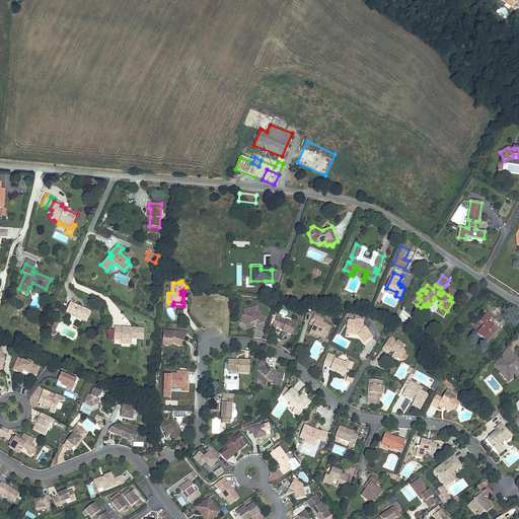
[(91,311),(70,302),(67,310),(72,312),(71,315),(86,322),(91,311)]
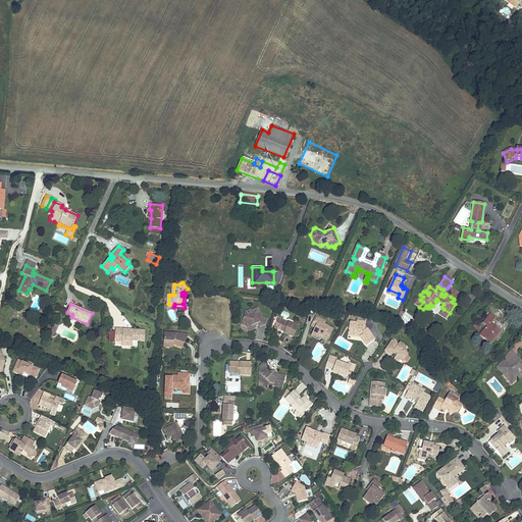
[(260,316),(257,308),(251,310),(250,313),(247,314),(245,313),(241,324),(247,326),(249,331),(254,328),(254,327),(253,324),(256,322),(258,325),(259,326),(264,324),(266,318),(260,316)]
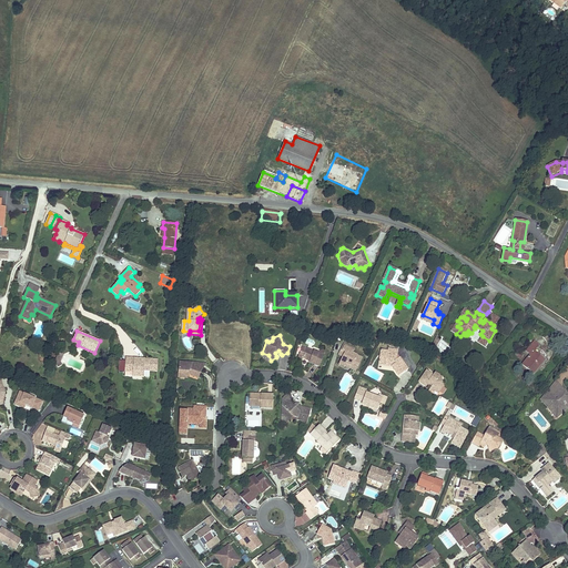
[(485,346),(489,341),(483,336),(478,342),(485,346)]
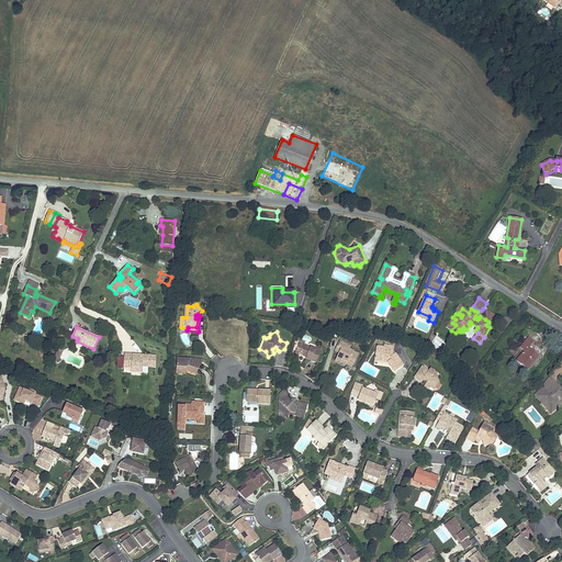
[(528,338),(520,348),(525,351),(517,361),(527,370),(539,356),(528,348),(532,343),(528,338)]
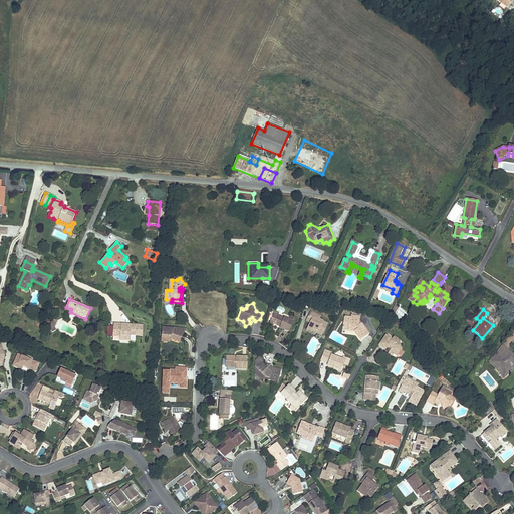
[(317,332),(321,334),(323,329),(325,329),(328,324),(319,319),(320,317),(311,313),(309,317),(312,318),(310,322),(306,329),(312,332),(313,331),(314,329),(318,331),(317,332)]
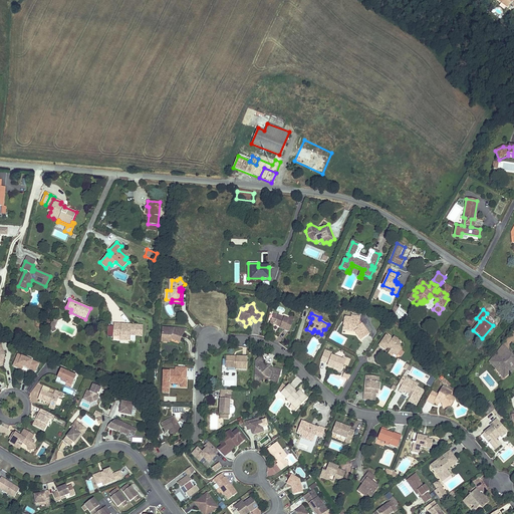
[(284,330),(289,331),(293,321),(277,315),(274,324),(280,326),(285,328),(284,330)]
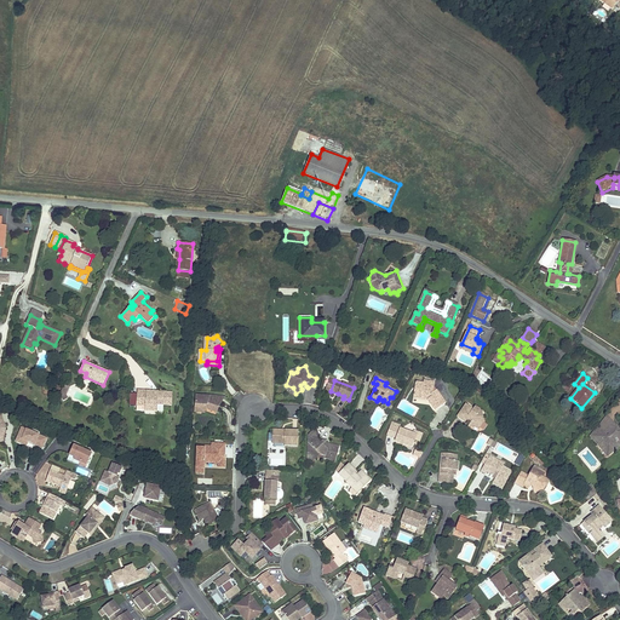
[(570,386),(573,383),(569,380),(566,385),(564,384),(561,389),(566,394),(570,389),(568,388),(570,386)]
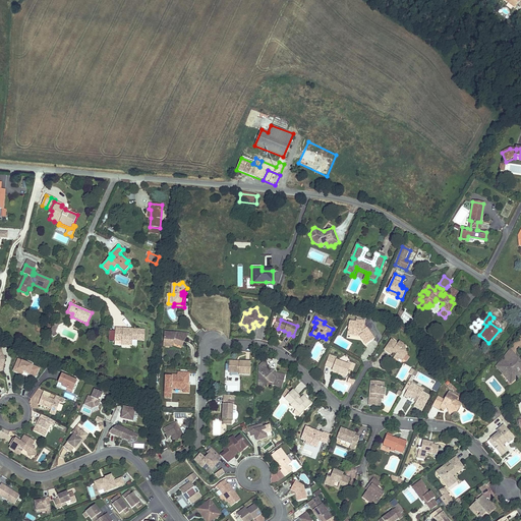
[(359,336),(365,345),(374,339),(366,328),(365,329),(364,328),(364,326),(364,323),(356,322),(355,326),(350,325),(350,329),(348,329),(347,335),(359,336)]
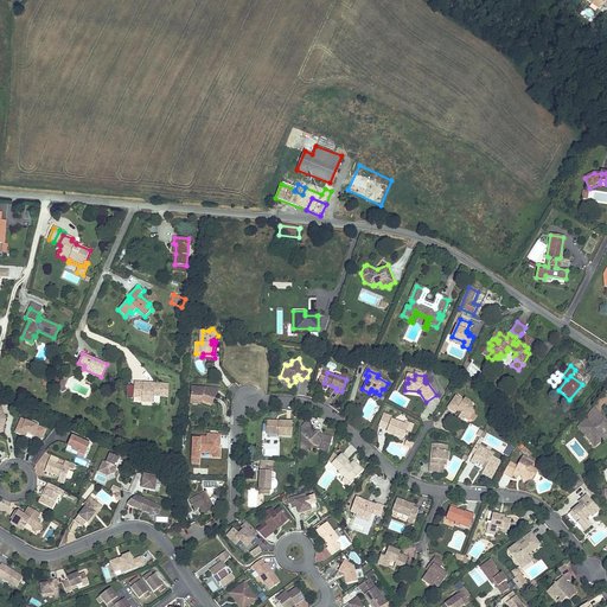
[(64,387),(68,378),(63,376),(58,388),(59,390),(64,387)]
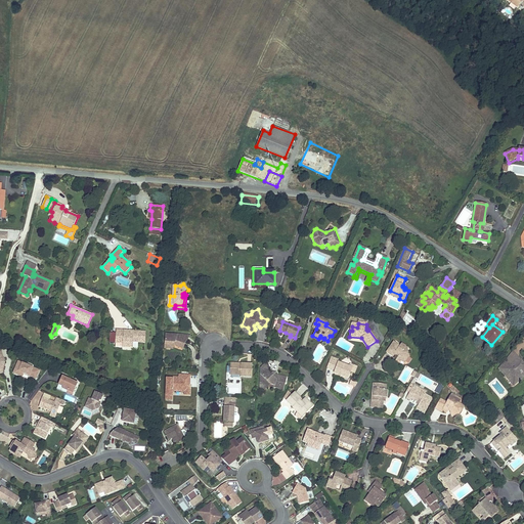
[(116,331),(115,341),(122,342),(122,344),(122,345),(132,346),(132,343),(144,344),(145,333),(133,332),(133,335),(129,335),(129,334),(123,333),(123,331),(116,331)]
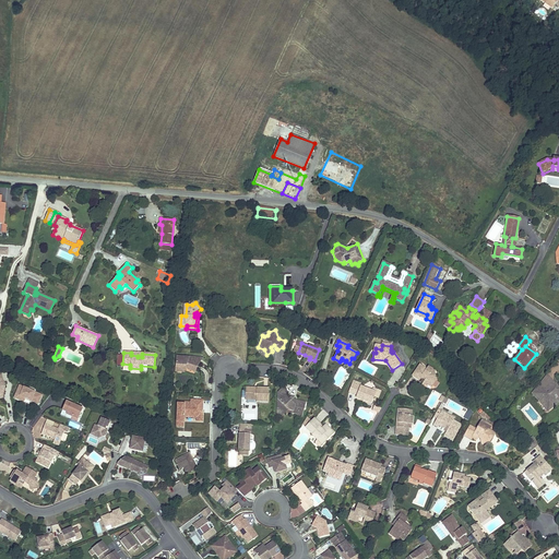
[(175,356),(175,372),(199,373),(199,357),(175,356)]
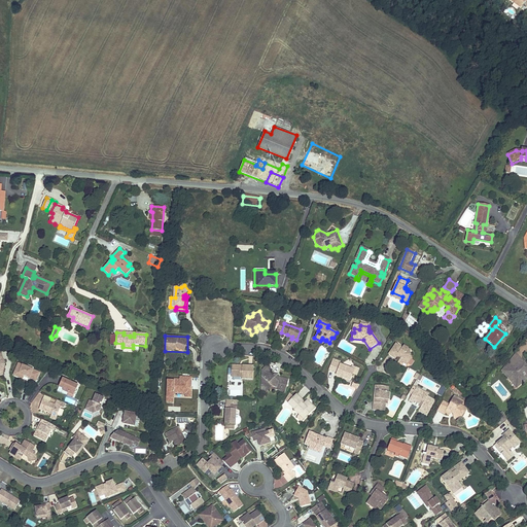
[(408,348),(403,346),(401,348),(395,344),(388,355),(395,359),(396,356),(397,355),(401,357),(400,359),(408,363),(411,358),(408,351),(406,350),(408,348)]
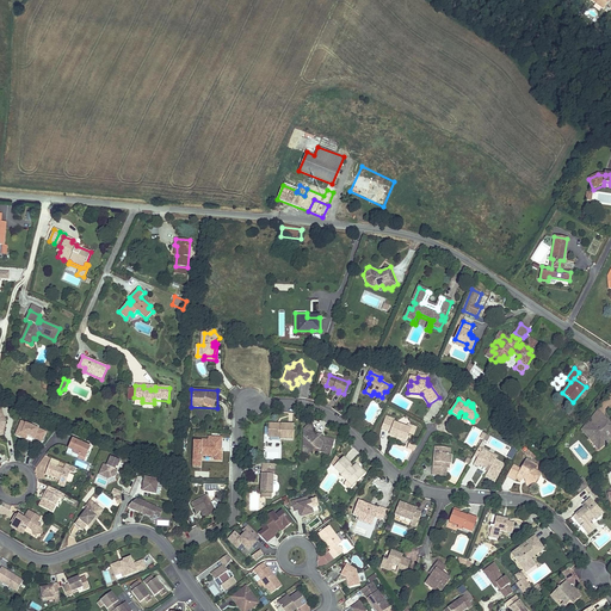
[(598,424),(597,425),(586,434),(594,444),(599,439),(602,438),(605,442),(610,437),(610,438),(610,425),(604,418),(598,424)]
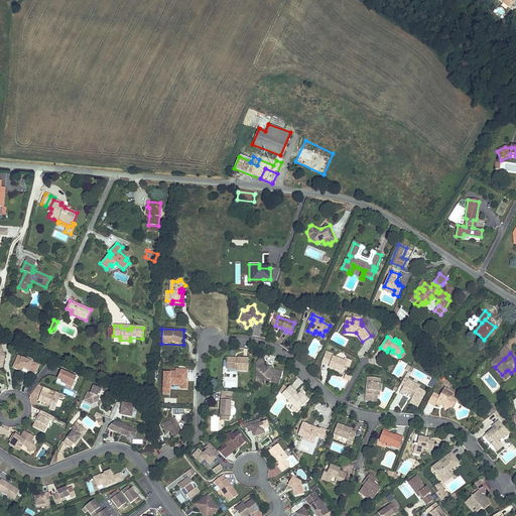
[(347,362),(325,354),(321,362),(330,365),(329,367),(333,369),(334,368),(336,369),(335,369),(343,373),(347,362)]
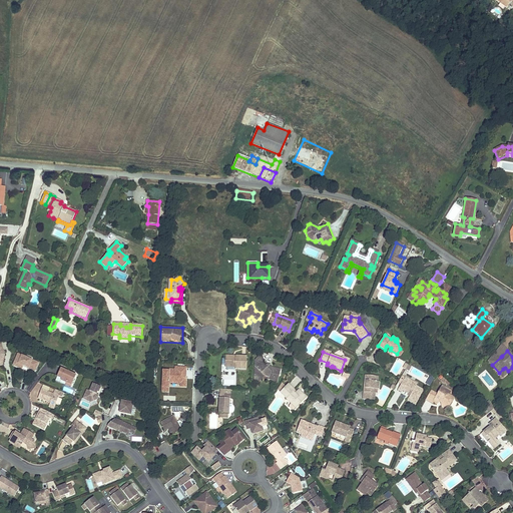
[(35,371),(38,364),(18,355),(14,365),(21,369),(22,366),(35,371)]
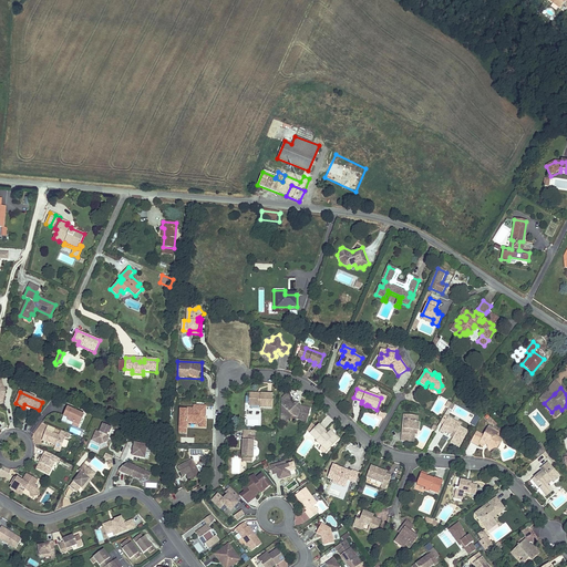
[(554,394),(545,392),(539,399),(544,403),(554,394)]
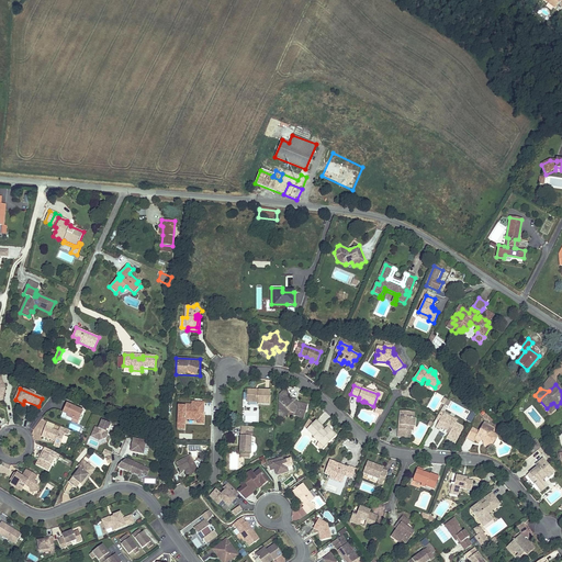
[(255,391),(247,390),(247,402),(258,403),(258,404),(269,405),(270,391),(258,391),(258,392),(255,392),(255,391)]
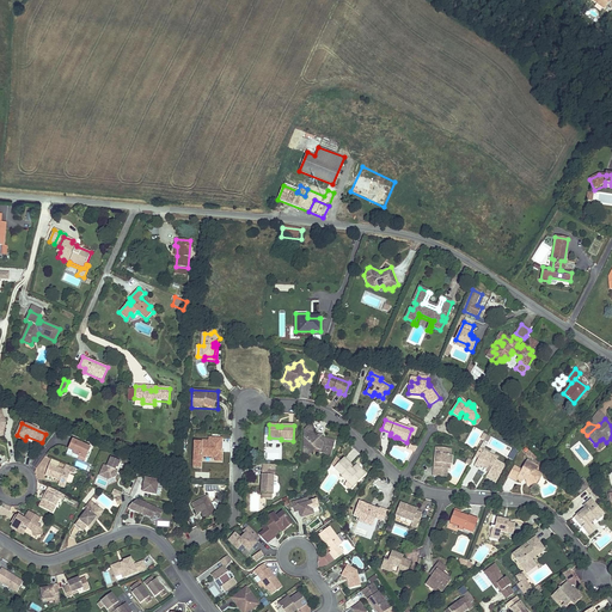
[(310,424),(304,430),(304,448),(308,450),(311,447),(316,448),(317,450),(320,450),(320,452),(325,453),(331,456),(335,441),(320,438),(318,440),(316,438),(313,434),(316,432),(310,424)]
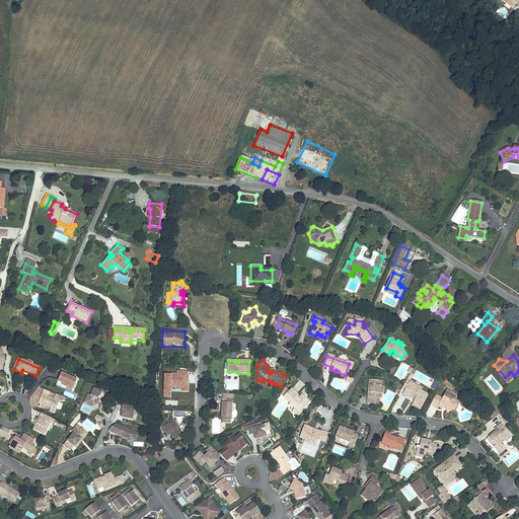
[(189,392),(190,371),(174,371),(173,375),(163,375),(162,397),(171,397),(171,388),(180,388),(179,392),(189,392)]
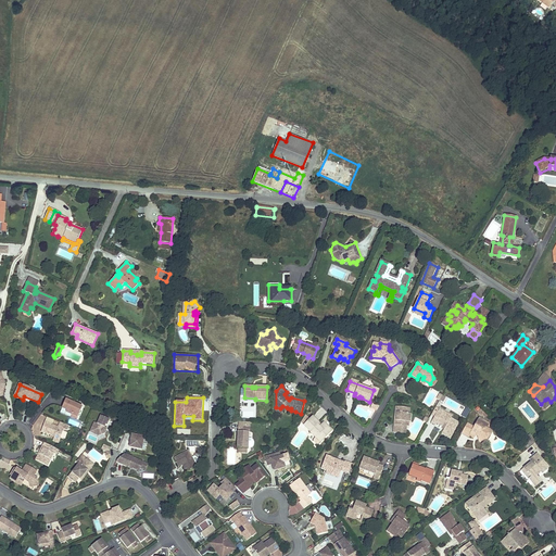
[(544,409),(555,399),(555,397),(551,402),(547,399),(545,400),(541,404),(544,409)]
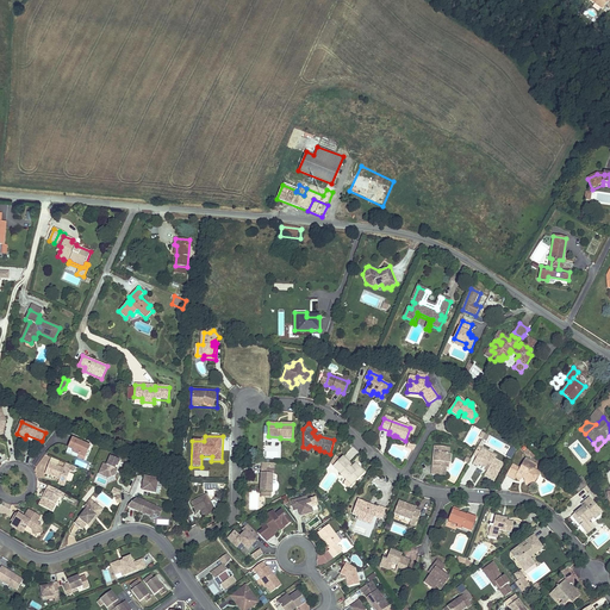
[(85,461),(89,448),(72,440),(68,449),(73,452),(72,453),(79,455),(78,458),(85,461)]
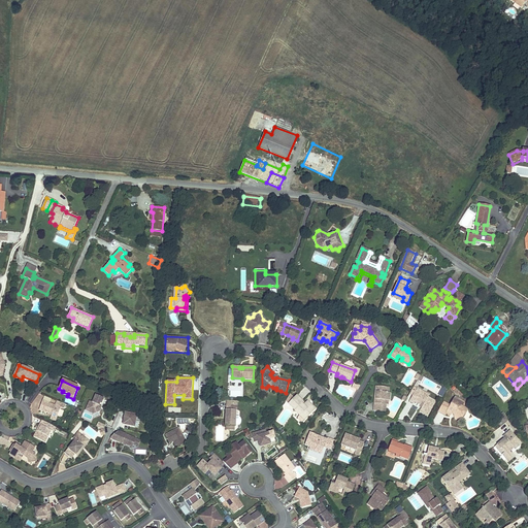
[(389,387),(376,386),(375,392),(376,392),(375,403),(374,403),(373,410),(382,411),(383,404),(386,404),(388,405),(388,400),(389,400),(390,393),(389,392),(389,387)]
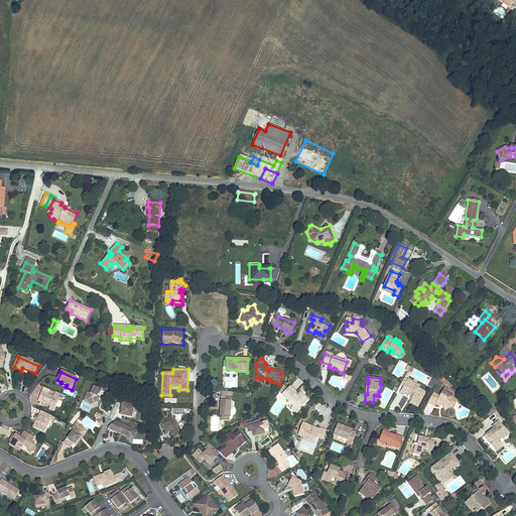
[(236,388),(237,378),(226,378),(225,387),(236,388)]
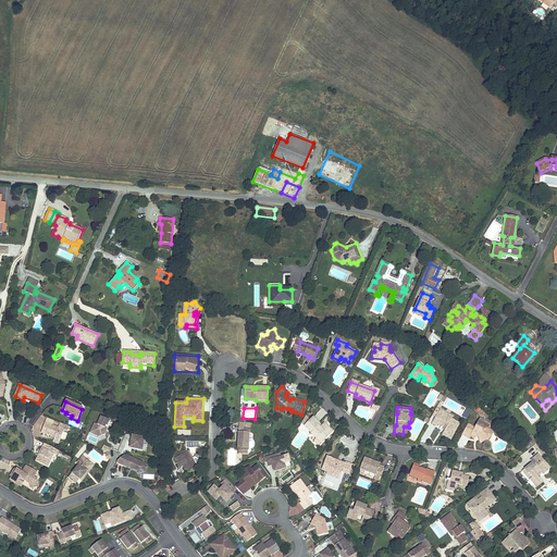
[(445,412),(440,409),(440,410),(436,408),(433,412),(432,415),(435,417),(435,418),(438,420),(437,423),(443,426),(446,429),(445,430),(443,434),(450,438),(459,423),(452,419),(444,415),(445,412)]
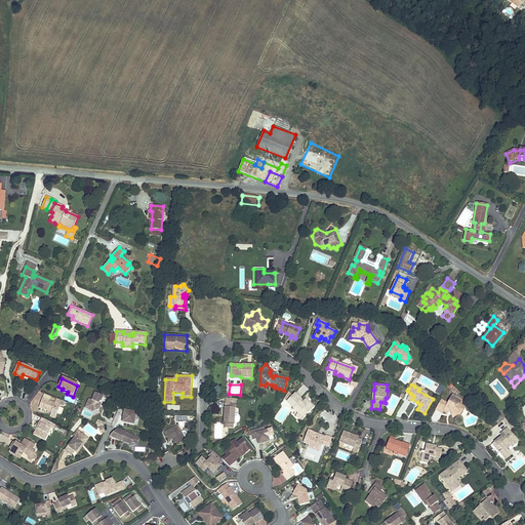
[(436,394),(440,396),(444,387),(440,385),(436,394)]
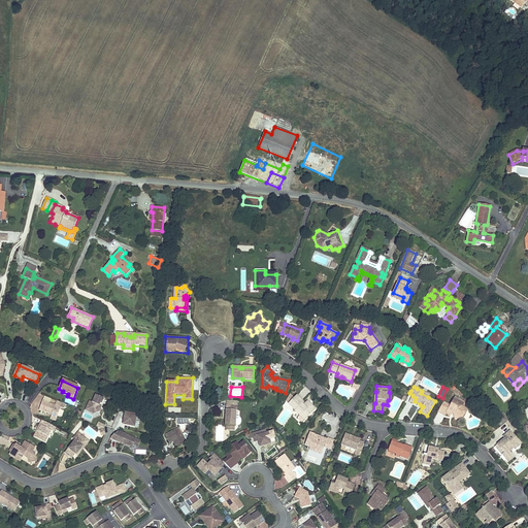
[(289,404),(294,398),(290,394),(286,401),(289,404)]
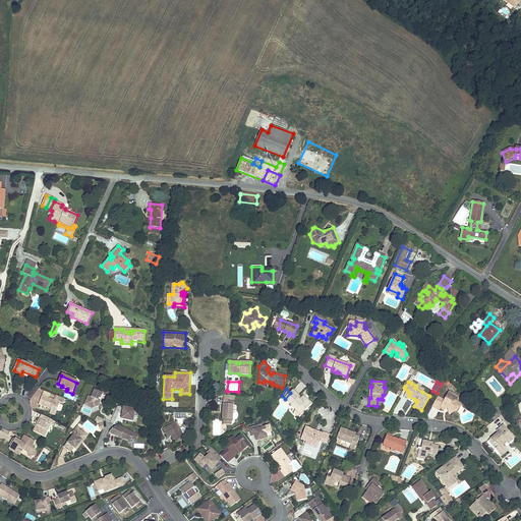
[(299,396),(293,390),(290,393),(285,399),(296,410),(294,412),(294,413),(296,416),(298,416),(303,411),(310,403),(303,396),(301,398),(299,400),(297,398),(299,396)]
